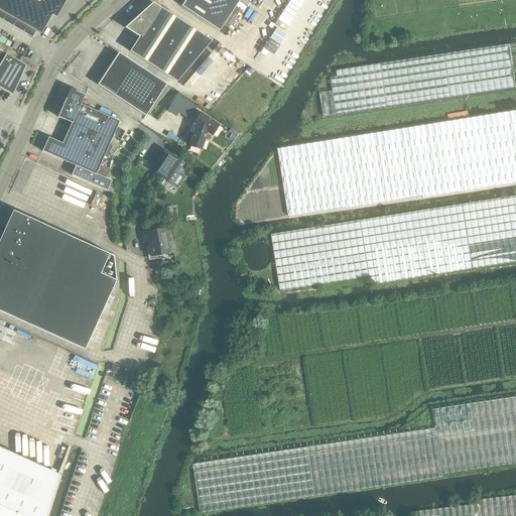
[(65,0),(0,0),(0,10),(35,31),(40,33),(51,15),(55,17),(65,0)]
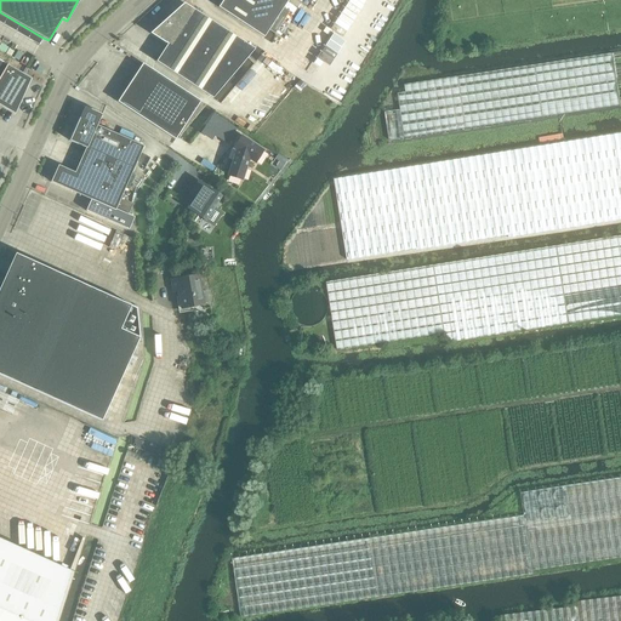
[(222,0),(217,7),(263,36),(285,4),(288,0),(222,0)]
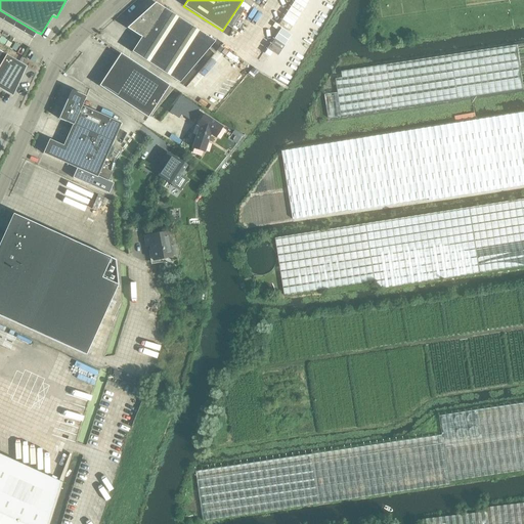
[(281,38),(301,4),(294,0),(289,0),(270,32),(281,38)]
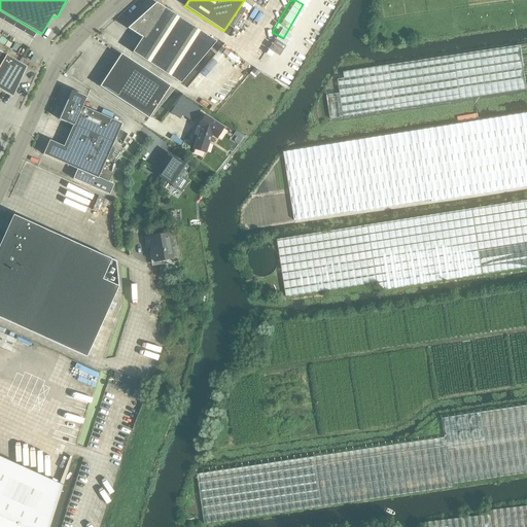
[(132,51),(180,83),(216,41),(155,2),(127,28),(141,37),(132,51)]
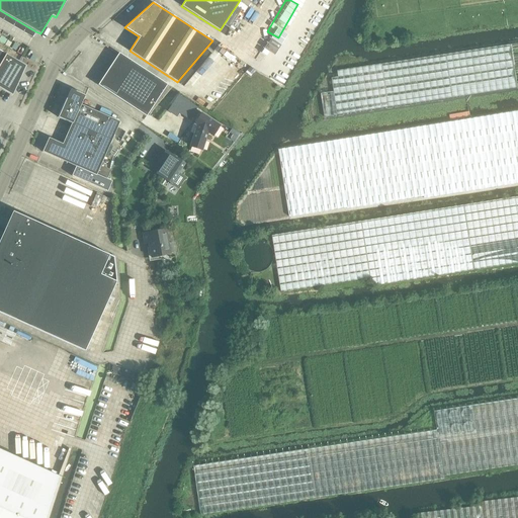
[(517,42),(510,44),(337,70),(338,77),(332,77),(333,91),(321,93),(324,116),(517,88),(517,87),(517,86),(517,42)]
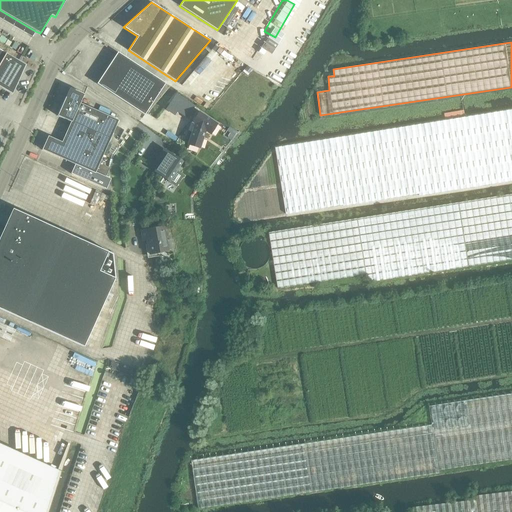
[(4,52),(0,49),(0,75),(12,55),(5,50),(4,52)]
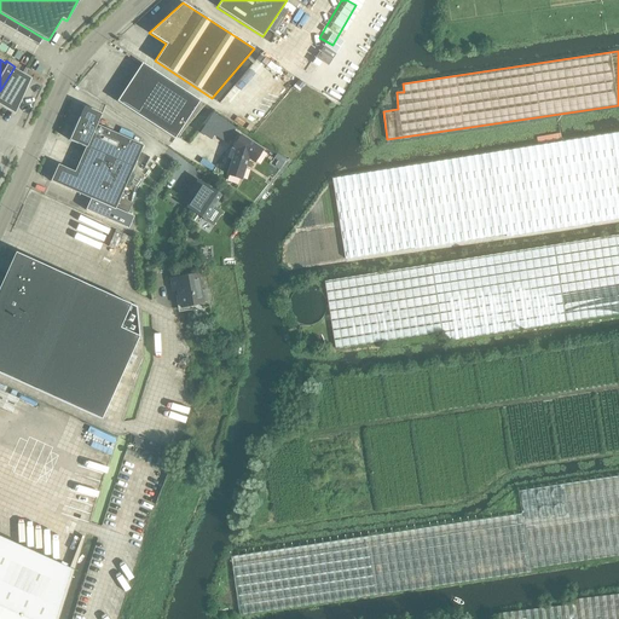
[(116,102),(174,139),(200,100),(142,63),(116,102)]
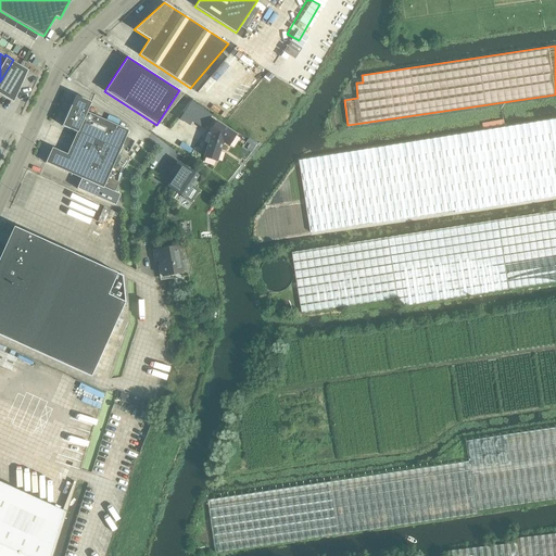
[(21,64),(13,60),(0,81),(0,95),(12,102),(28,68),(21,64)]
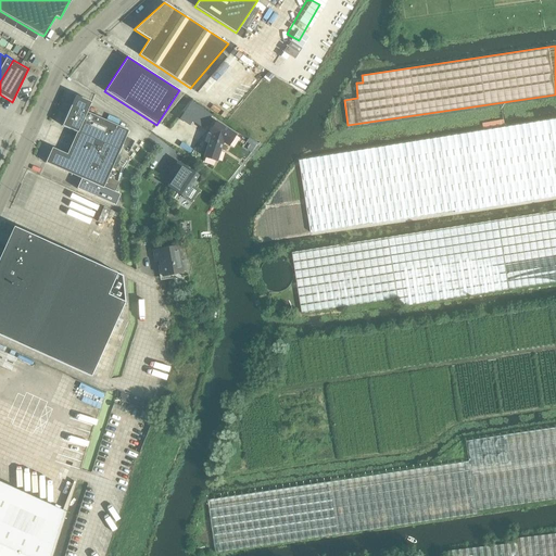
[(265,68),(260,75),(263,78),(268,72),(265,68)]
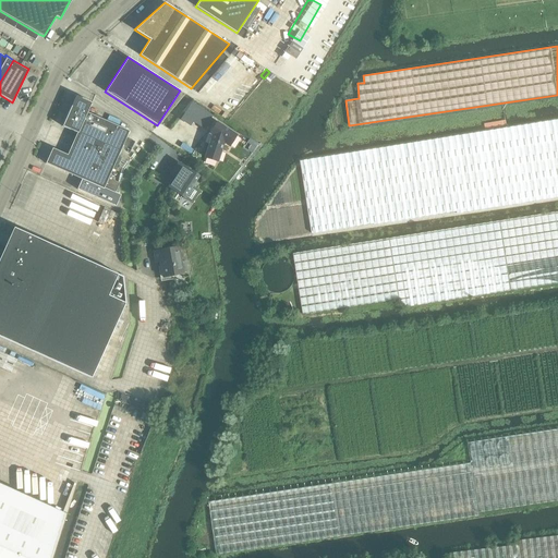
[(52,148),(45,162),(82,179),(77,189),(116,206),(120,195),(114,193),(119,183),(108,179),(124,141),(129,131),(87,112),(92,102),(75,95),(62,125),(76,132),(73,141),(67,155),(52,148)]
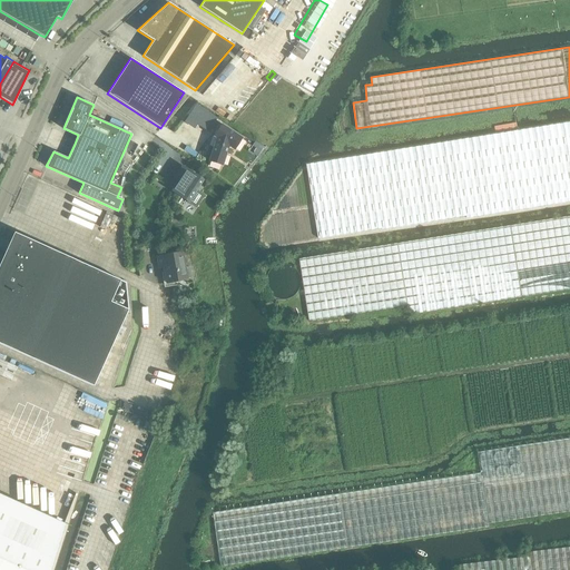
[(194,124),(204,109),(197,105),(187,119),(194,124)]
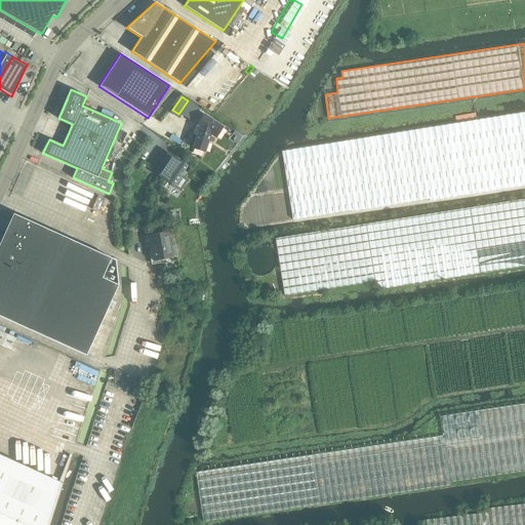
[(189,103),(184,110),(189,113),(194,106),(189,103)]
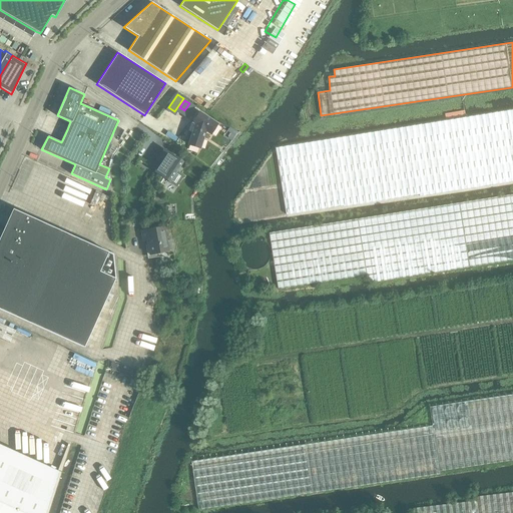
[(287,215),(420,194),(420,196),(512,181),(512,109),(276,148),(287,215)]
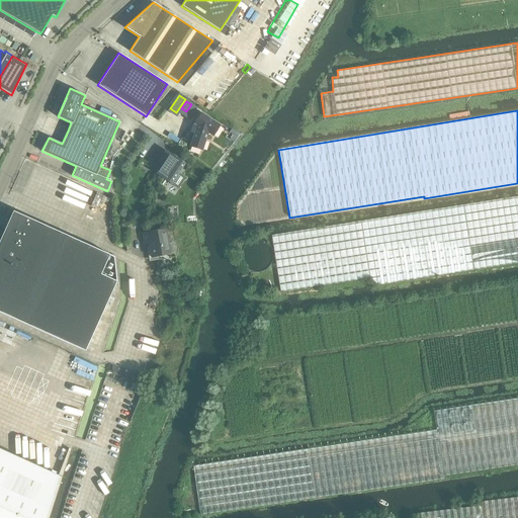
[(194,135),(190,147),(201,150),(207,132),(212,135),(220,125),(201,113),(200,113),(194,122),(193,121),(191,124),(192,125),(189,132),(190,131),(194,135)]
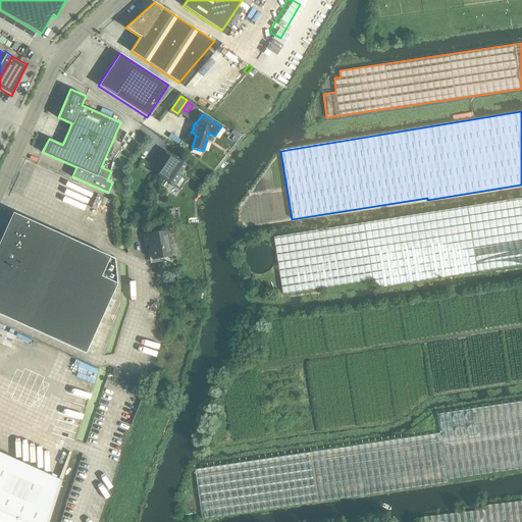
[(163,166),(157,175),(172,185),(186,164),(167,152),(159,163),(163,166)]
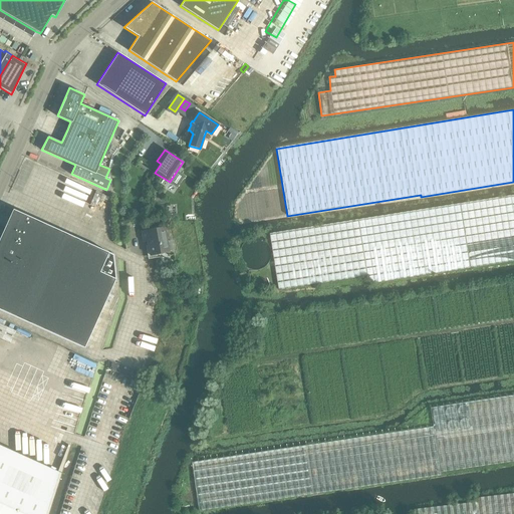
[(513,195),(358,220),(270,233),(279,289),(367,275),(368,283),(513,260),(513,195)]
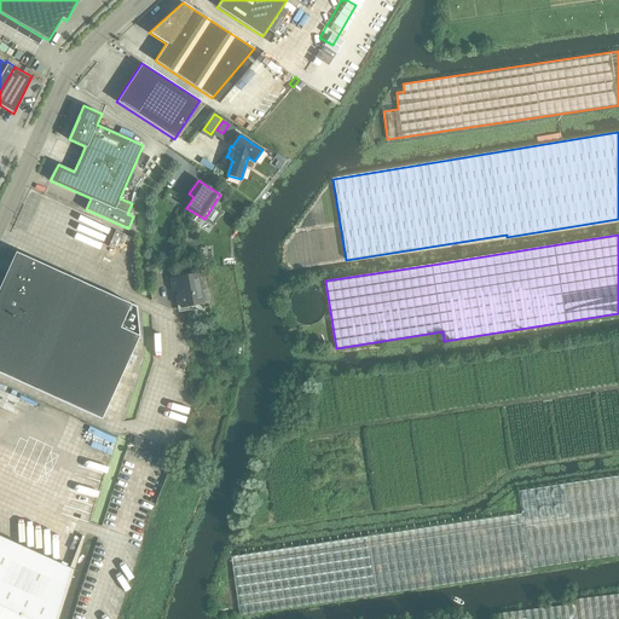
[(0,295),(0,372),(100,418),(123,368),(81,350),(106,294),(19,254),(0,295)]
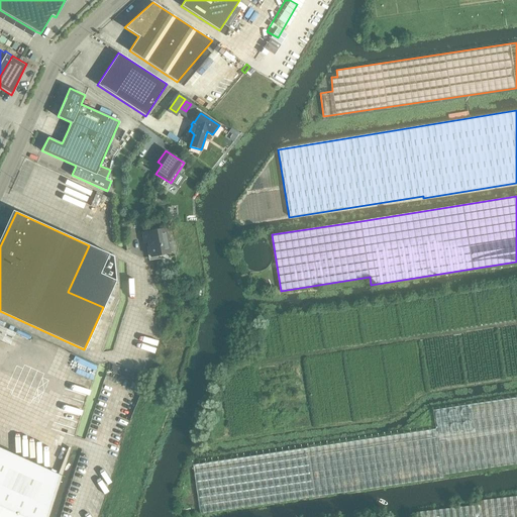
[(148,246),(150,256),(170,253),(170,251),(174,251),(172,242),(168,242),(166,228),(142,232),(144,242),(149,242),(150,246),(148,246)]
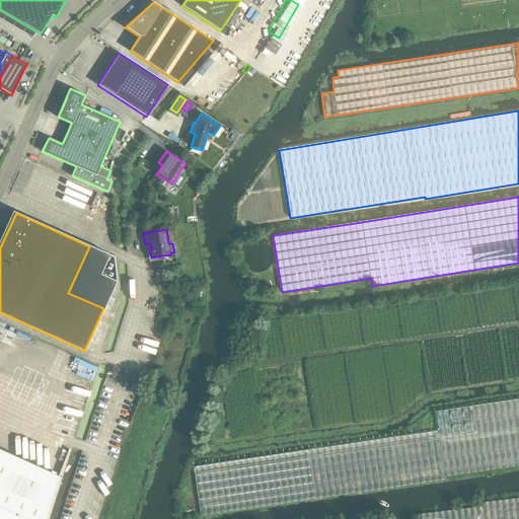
[(114,257),(89,246),(68,293),(103,308),(116,282),(114,257)]
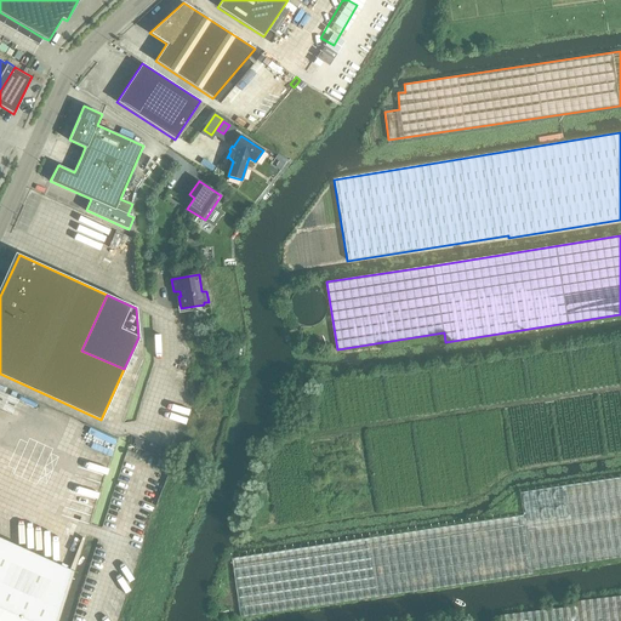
[(620,477),(520,493),(524,516),(370,539),(232,559),(241,616),(241,617),(533,574),(533,573),(533,571),(620,558),(620,477)]
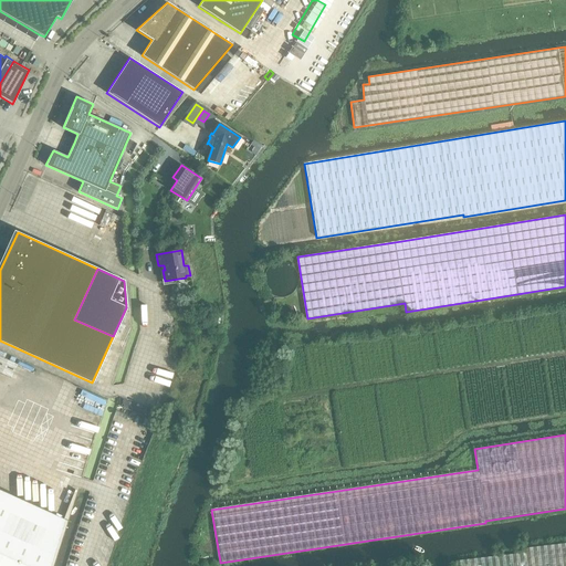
[(0,565),(49,565),(63,520),(53,515),(0,491),(0,565)]
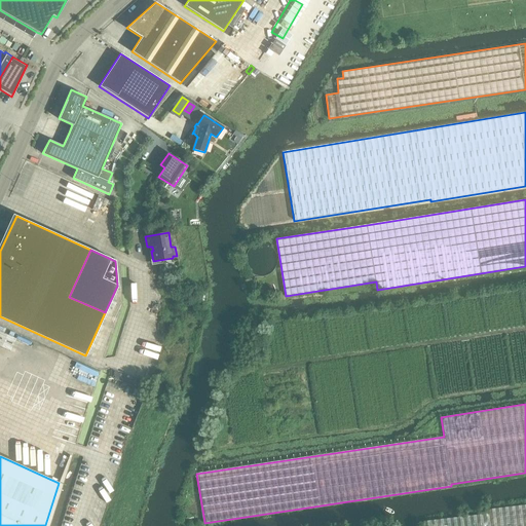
[(525,525),(525,504),(489,510),(489,514),(424,521),(424,525),(525,525)]
